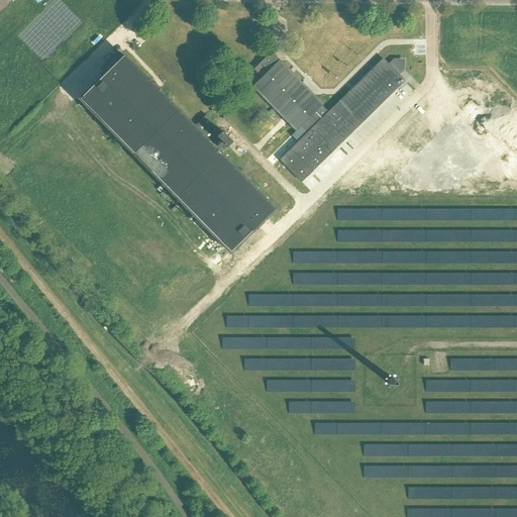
[(0,0),(0,10),(10,0),(0,0)]
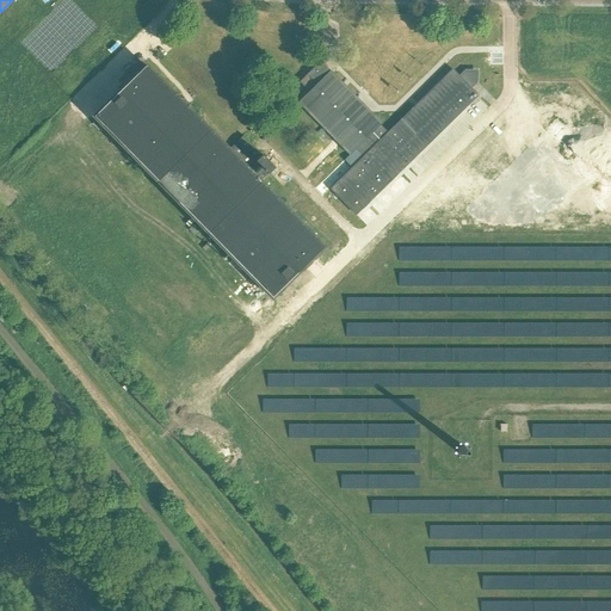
[(476,79),(476,72),(466,72),(460,78),(452,71),(388,134),(380,125),(382,124),(331,73),(320,62),(307,75),(300,82),(309,93),(298,104),(300,104),(350,155),(357,149),(364,156),(332,190),(357,215),(477,96),(468,86),(466,88),(463,85),(466,82),(464,81),(467,79),(476,79)]
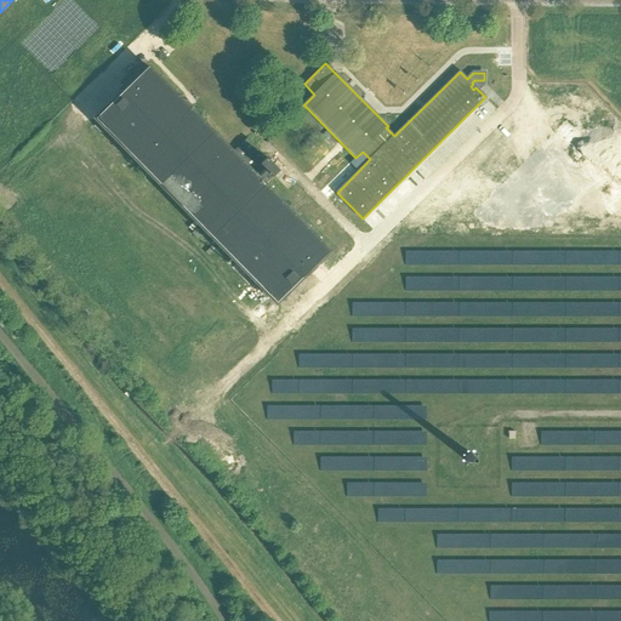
[(317,265),(330,251),(295,216),(297,212),(291,206),(288,209),(265,186),(273,177),(273,178),(279,171),(267,159),(248,138),(233,153),(191,109),(193,107),(186,100),(183,103),(148,67),(136,80),(132,78),(125,85),(127,87),(96,119),(277,303),(309,272),(313,274),(319,268),(317,265)]
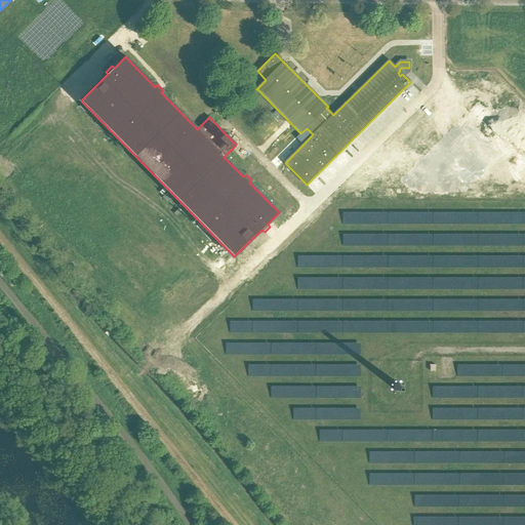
[(351,218),(352,218),(352,213),(339,213),(339,224),(351,224),(351,218)]
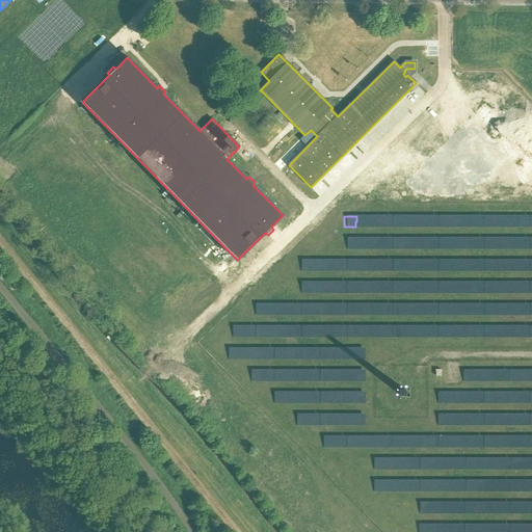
[(228,348),(228,357),(262,357),(262,348),(228,348)]
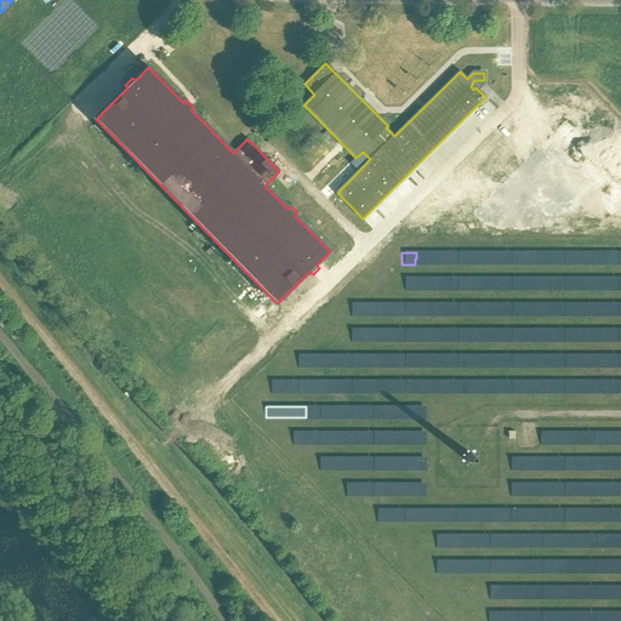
[(510,457),(510,471),(533,471),(533,462),(541,462),(541,457),(510,457)]
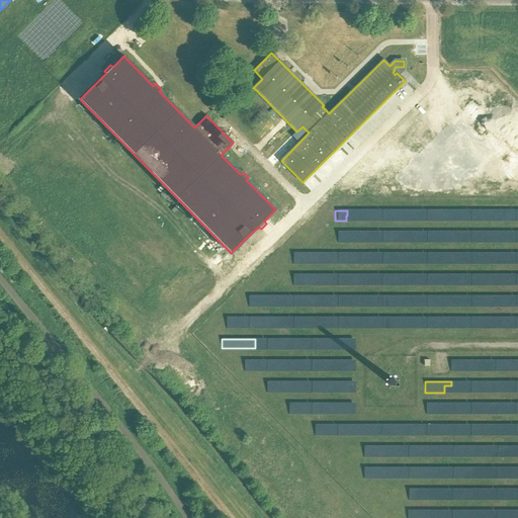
[(303,413),(329,413),(329,405),(299,404),(299,413),(303,413)]
